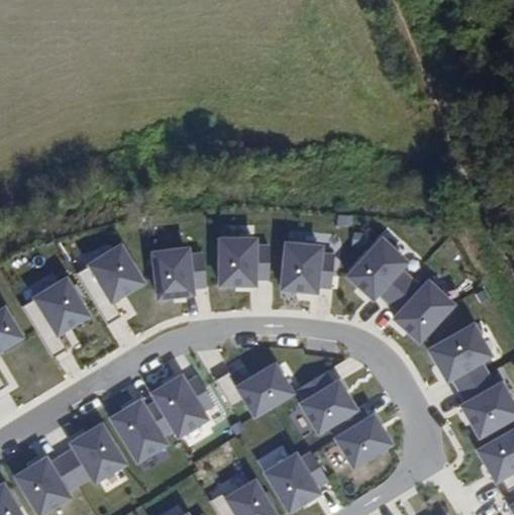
[(259,236),(218,235),(216,286),(258,287),(259,236)]
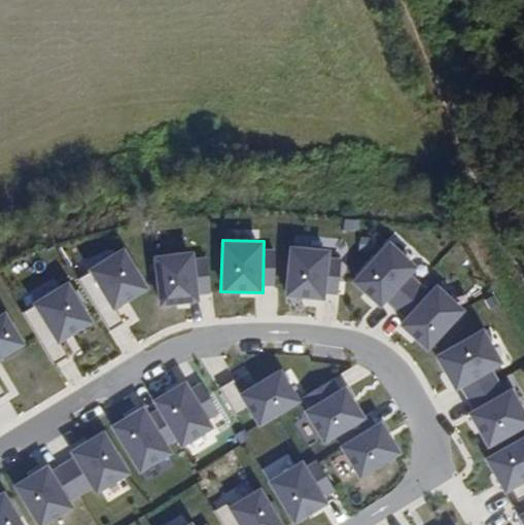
[(418,267),(389,240),(351,280),(380,307),(418,267)]
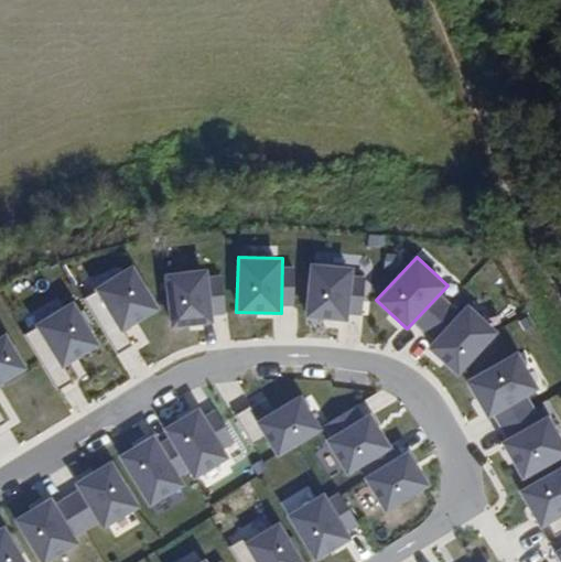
[(353,267),(310,261),(303,317),(346,322),(353,267)]
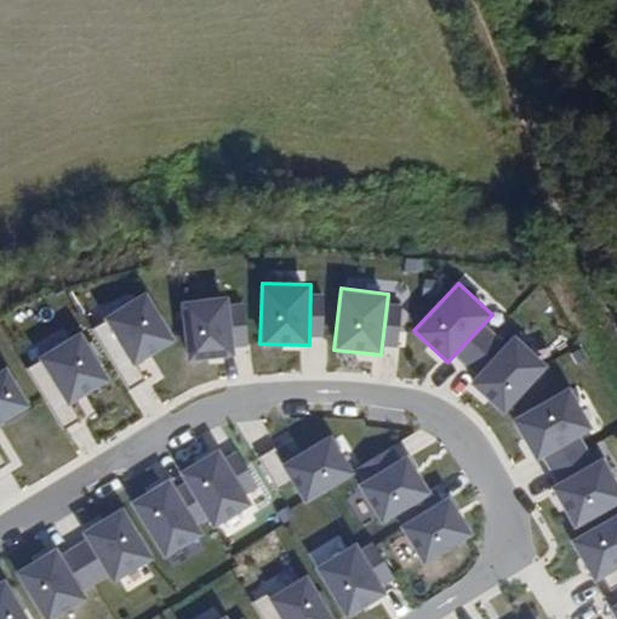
[(175,338),(146,290),(104,316),(133,363),(175,338)]
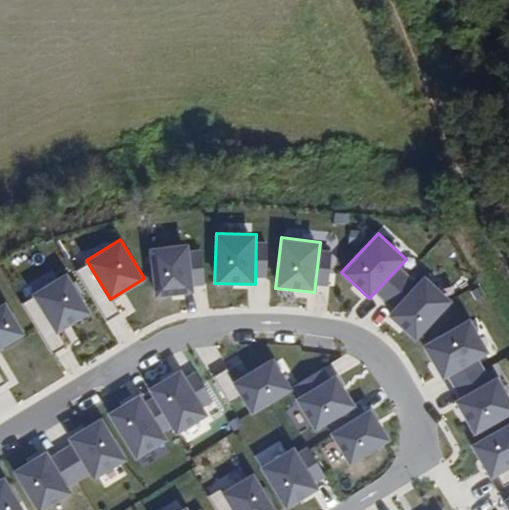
[(188,241),(148,246),(154,298),(194,293),(188,241)]
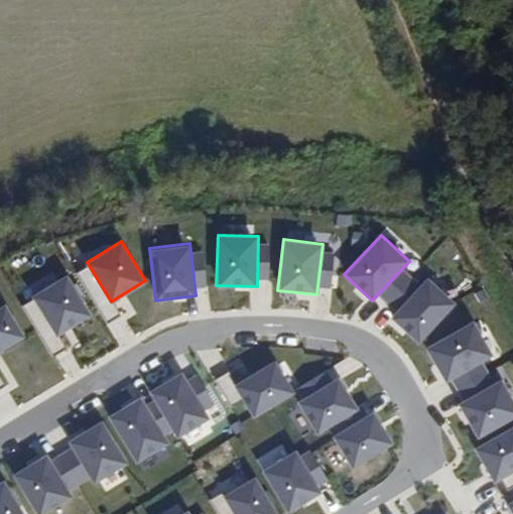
[(93,315),(67,273),(30,296),(56,338),(93,315)]
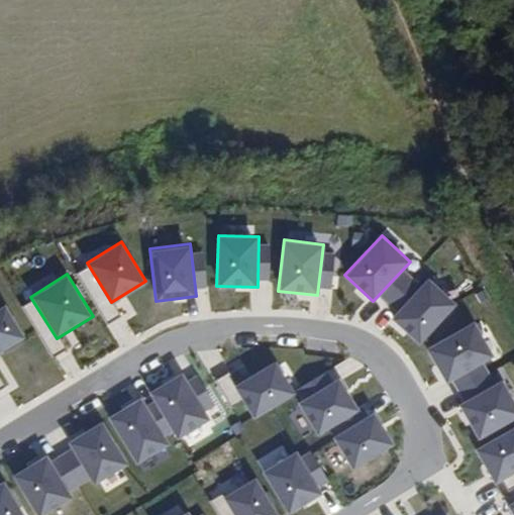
[(457,304),(429,277),(392,316),(419,343),(457,304)]
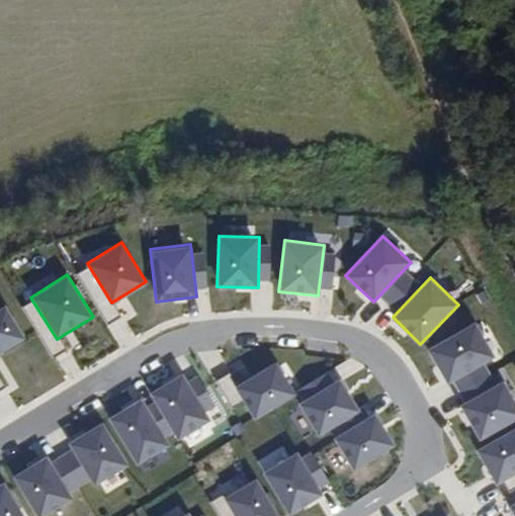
[(0,352),(25,338),(7,306),(0,310),(0,352)]
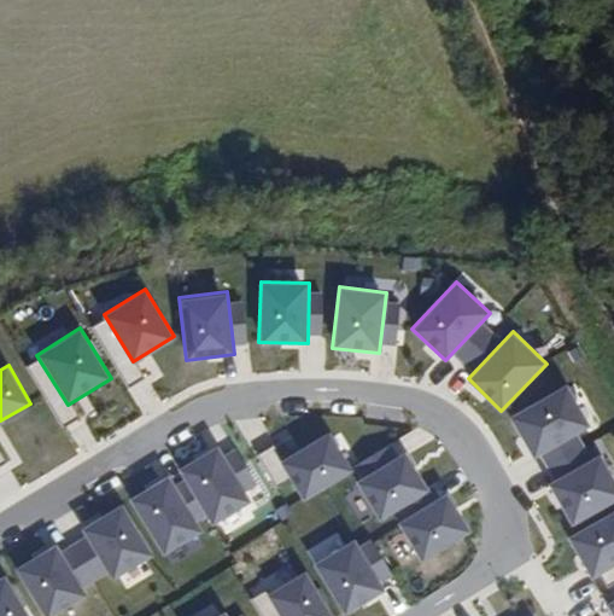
[(591,424),(566,384),(510,416),(533,459),(591,424)]
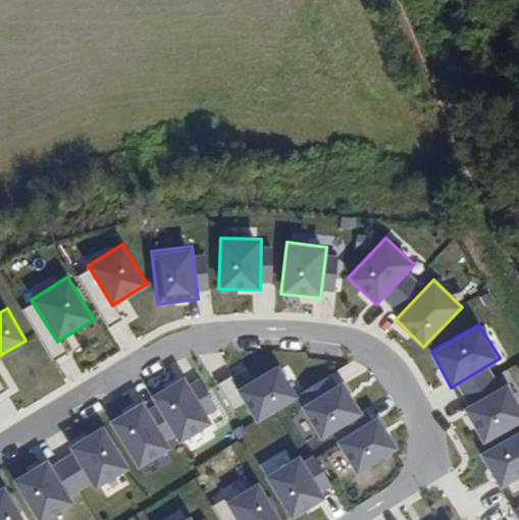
[(298,396),(278,363),(237,387),(257,421),(298,396)]
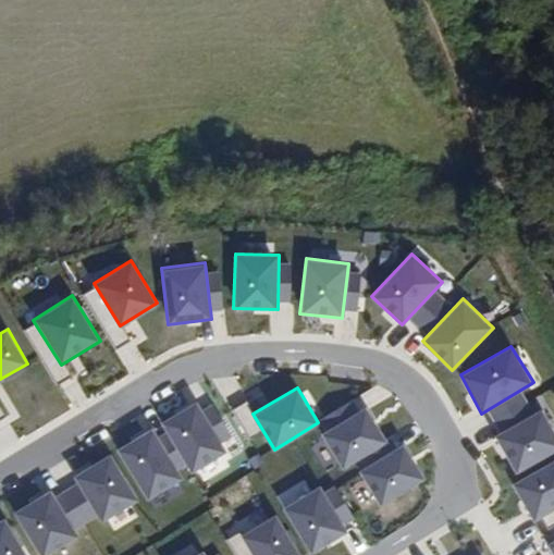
[(228,448),(196,398),(160,421),(192,471),(228,448)]
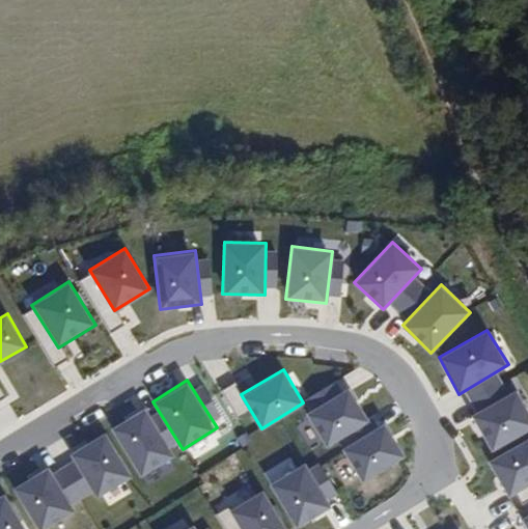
[(231,381),(219,389),(234,415),(248,407),(231,381)]
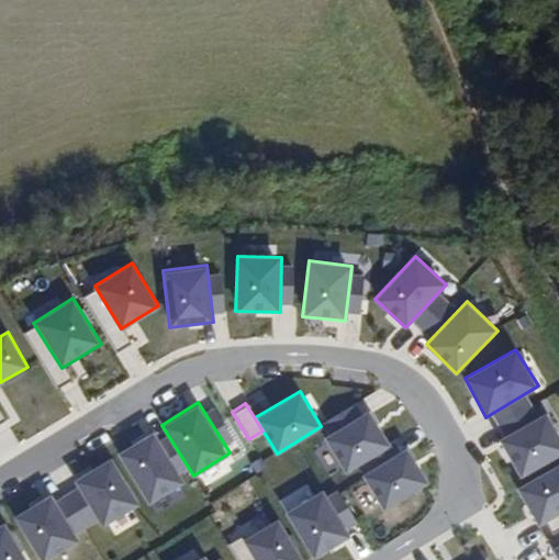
[(390,444),(370,410),(324,437),(345,471),(390,444)]
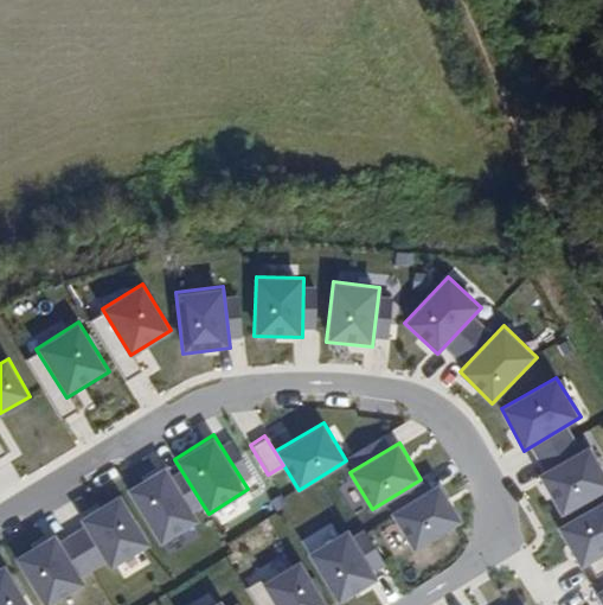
[(602,476),(590,452),(550,472),(568,509),(602,491),(602,476)]
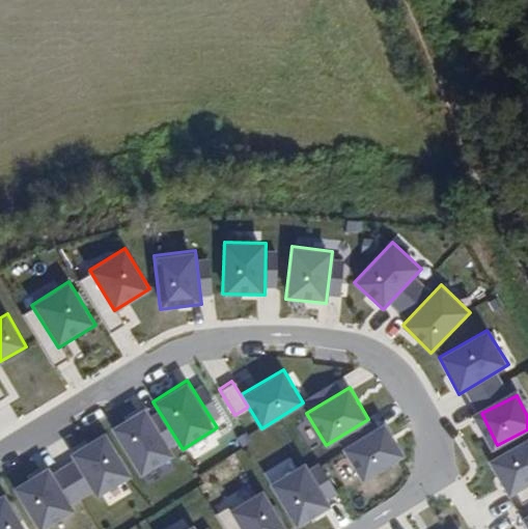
[(175,455),(146,408),(112,428),(141,476),(175,455)]
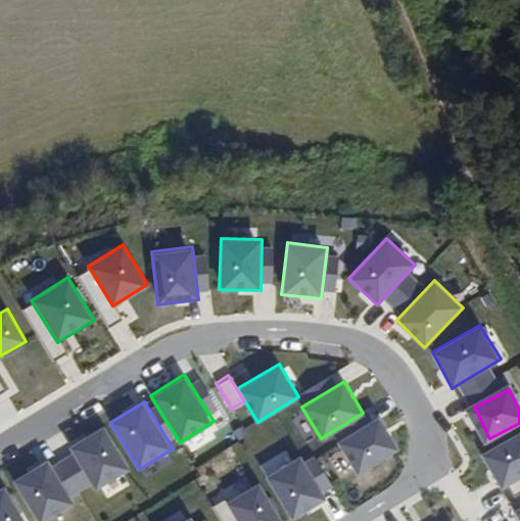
[(379,420),(343,438),(361,472),(396,454),(379,420)]
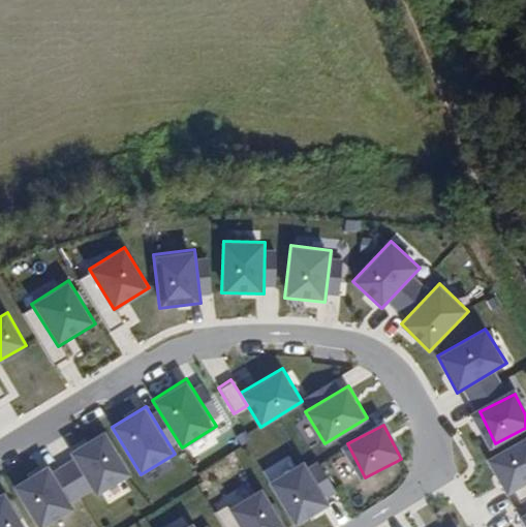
[(131,475),(104,431),(69,453),(96,496),(131,475)]
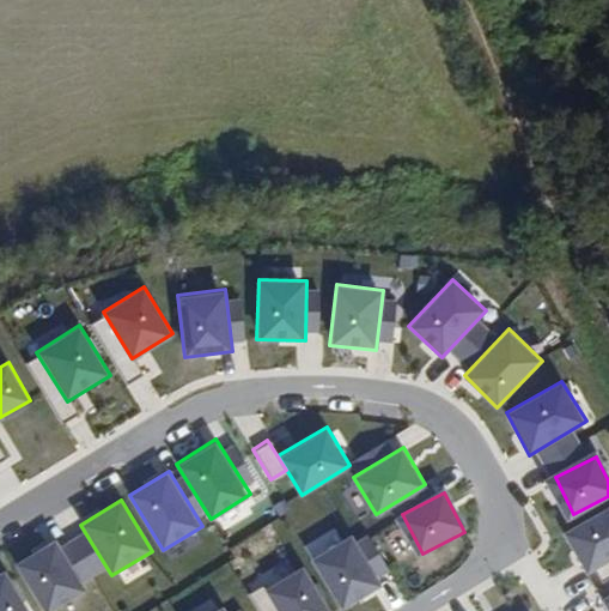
[(608,508),(571,530),(591,567),(608,556),(608,508)]
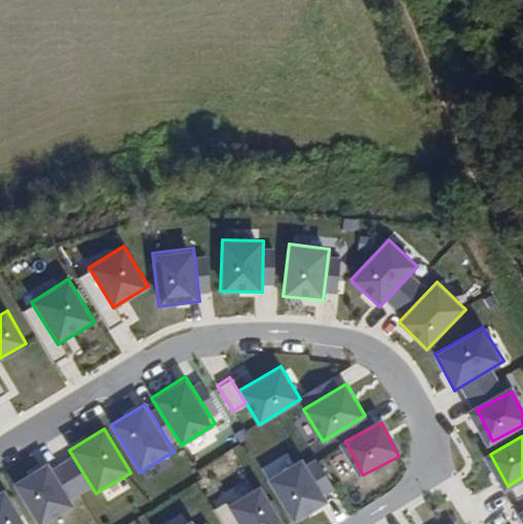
[(301,460),(274,476),(297,516),(324,501),(301,460)]
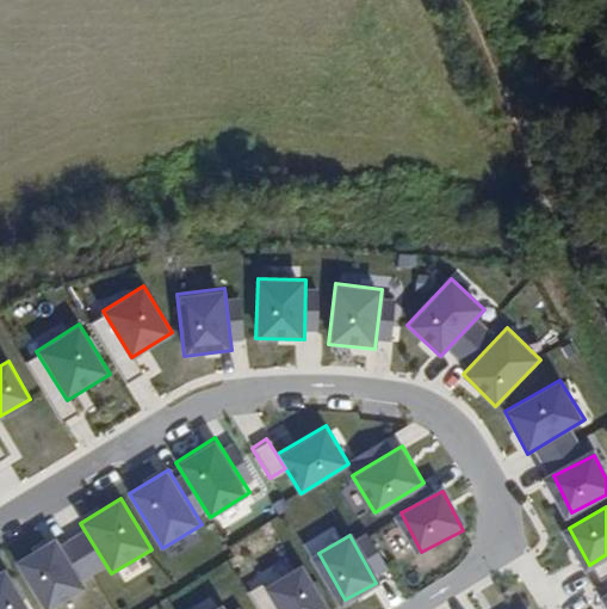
[(51,608),(86,588),(55,537),(16,563),(44,608),(51,608)]
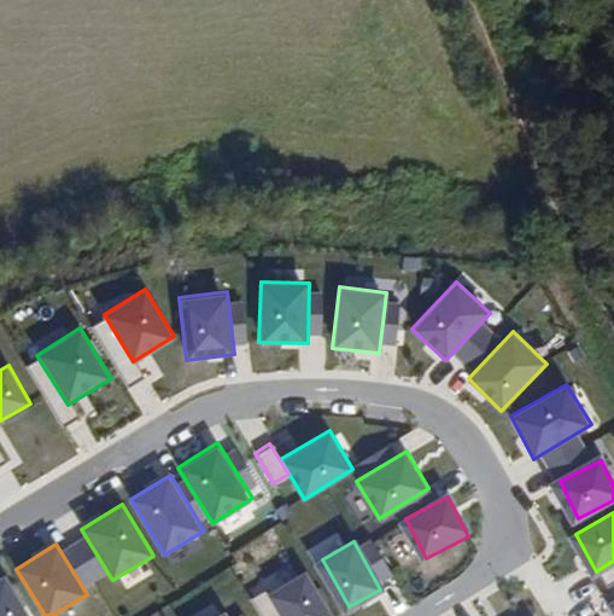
[(29,615),(3,574),(0,575),(0,615),(29,615)]
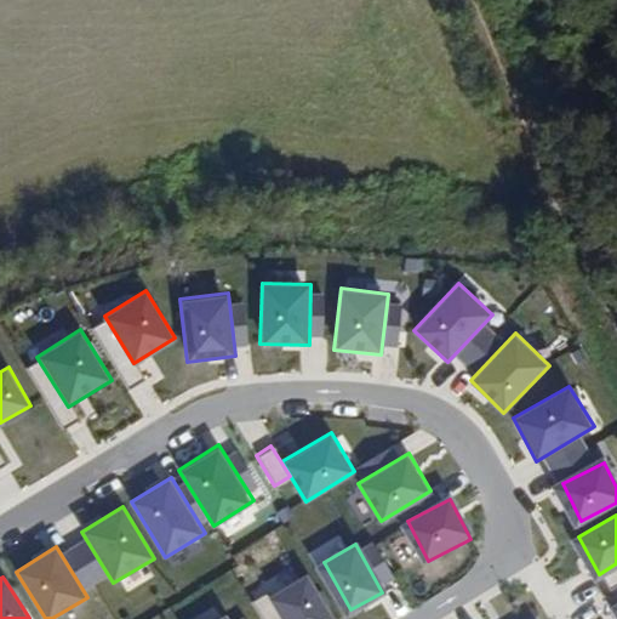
[(329,618),(307,578),(274,595),(286,618),(329,618)]
